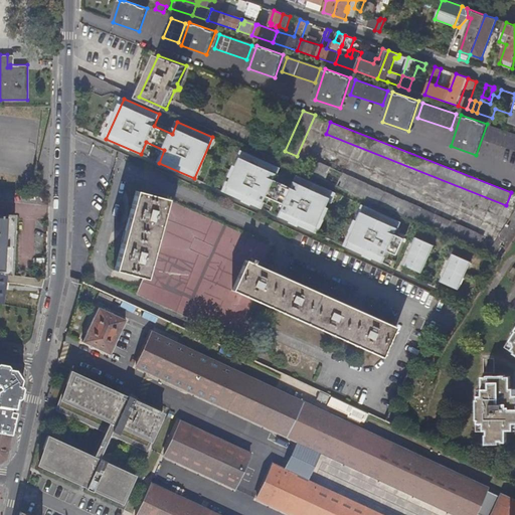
[(514,134),(491,126),(486,141),(514,150),(514,134)]
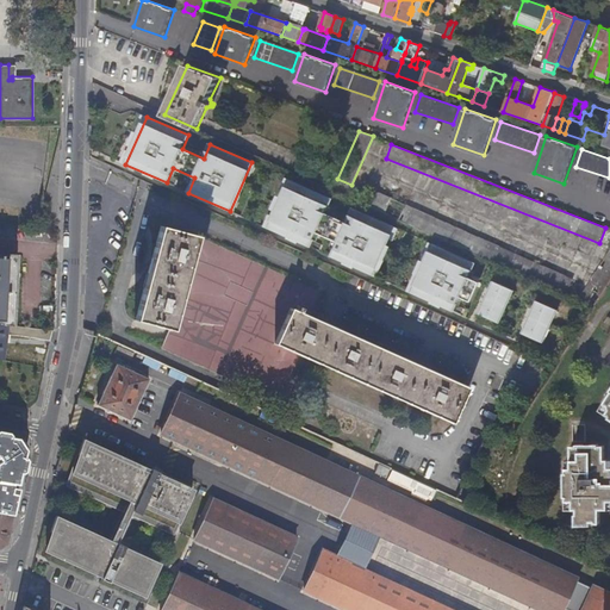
[(331,198),(290,180),(268,229),(310,247),(316,232),(338,242),(331,256),(373,275),(396,226),(354,207),(347,223),(325,212),(331,198)]
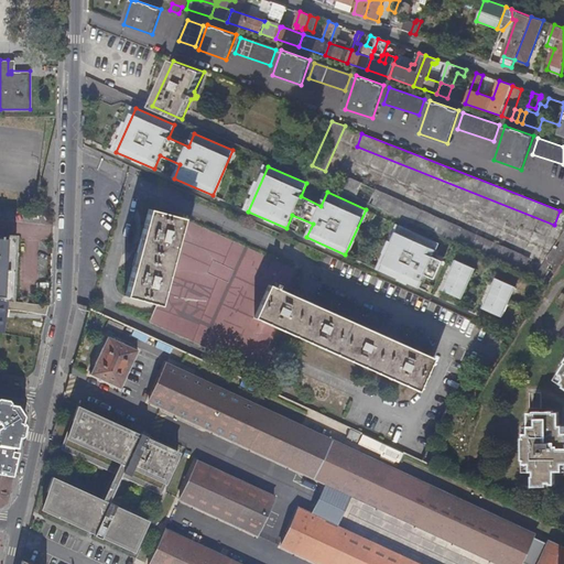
[(441,235),(524,272),(530,259),(349,177),(343,191),(441,235)]
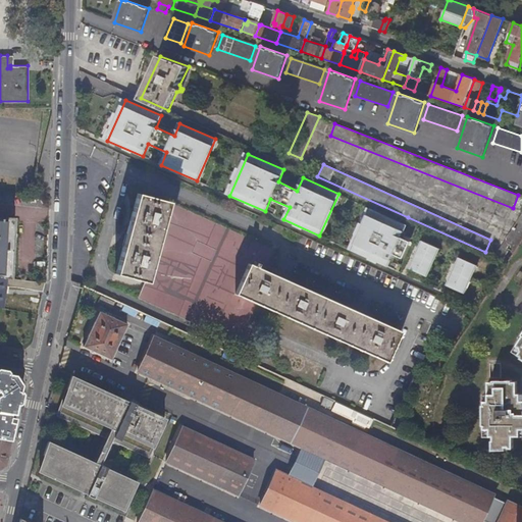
[(139,194),(115,272),(147,281),(170,203),(139,194)]
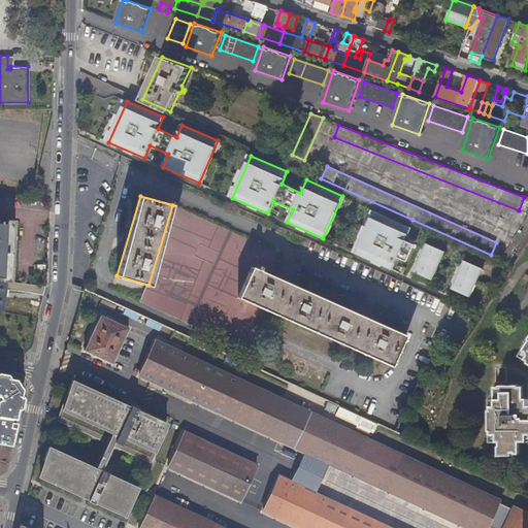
[(410,227),(374,210),(356,253),(392,269),(398,257),(407,261),(415,244),(405,239),(410,227)]
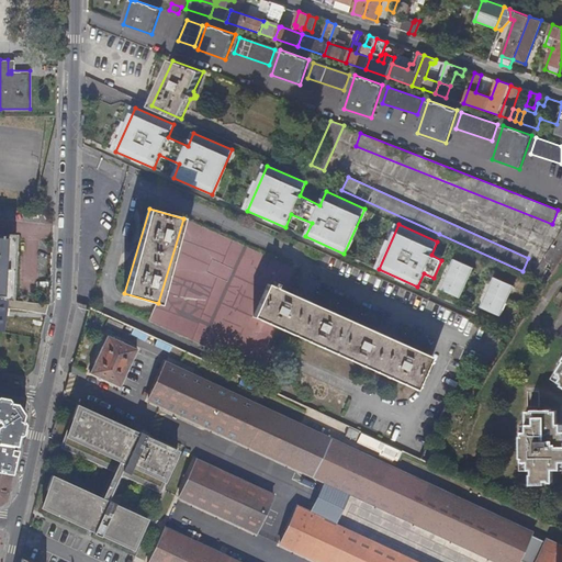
[(0,299),(13,301),(17,236),(0,235),(0,299)]
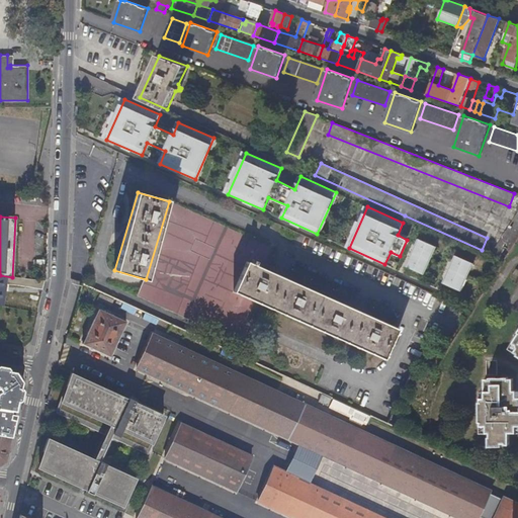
[(437,246),(419,239),(407,266),(425,274),(437,246)]
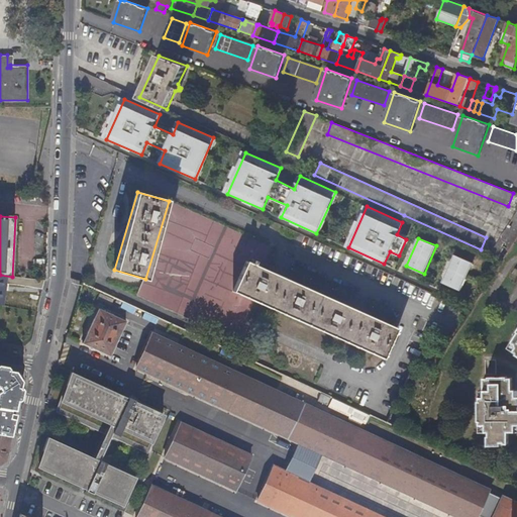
[(473,263),(455,254),(443,282),(460,290),(473,263)]
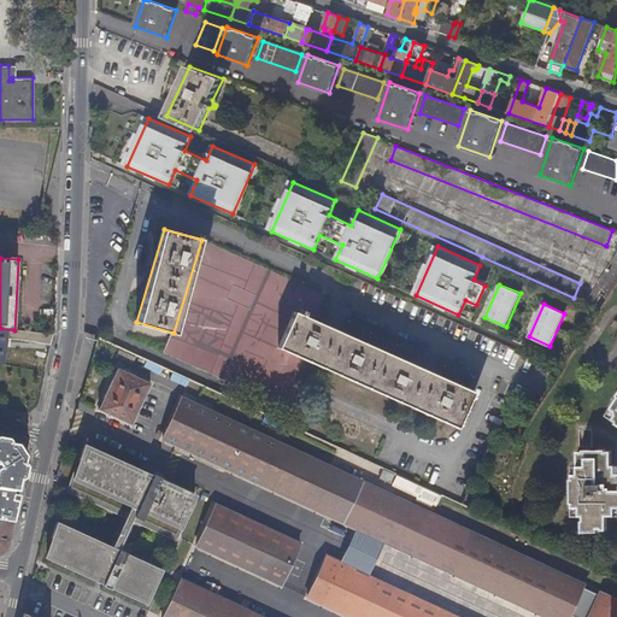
[(295,313),(280,350),(331,371),(459,429),(475,393),(295,313)]
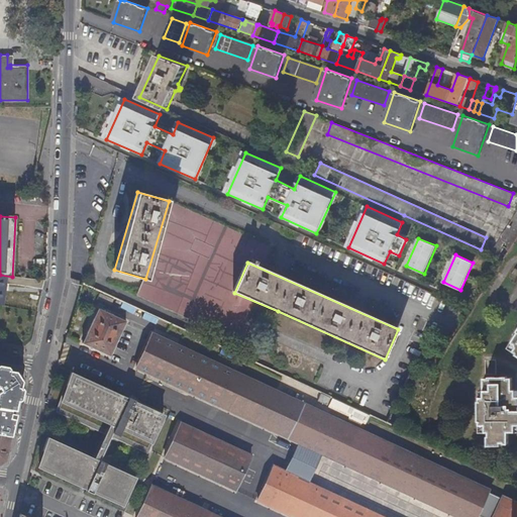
[(99,309),(83,343),(110,355),(126,321),(99,309)]
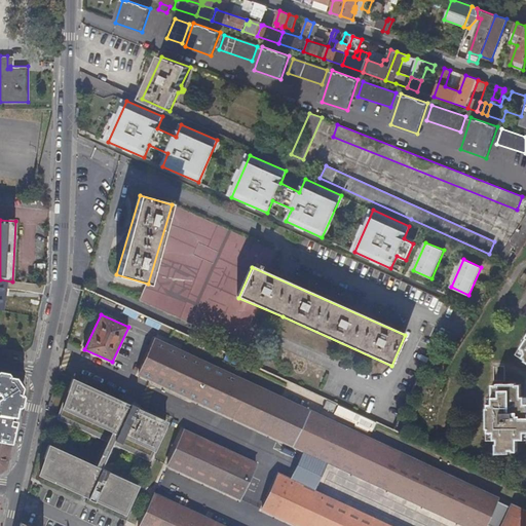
[(525,339),(517,353),(525,360),(525,361),(525,339)]
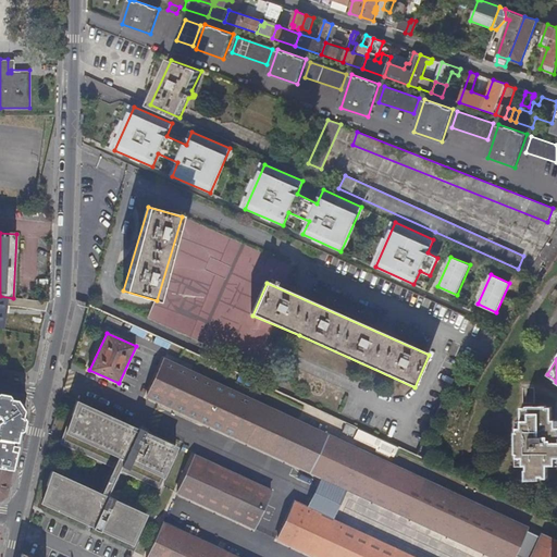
[(514,556),(528,529),(477,505),(479,499),(454,487),(450,493),(164,360),(148,396),(322,478),(308,508),(296,503),(279,540),(316,556),(556,556),(556,542),(542,535),(532,556),(514,556)]
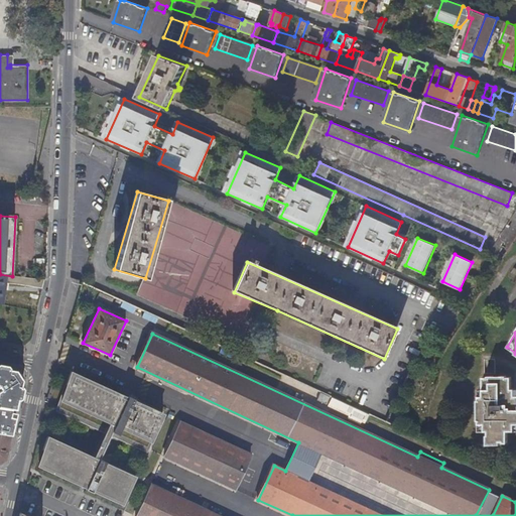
[(17,370),(0,366),(0,386),(2,389),(0,390),(0,407),(17,410),(24,381),(17,370)]
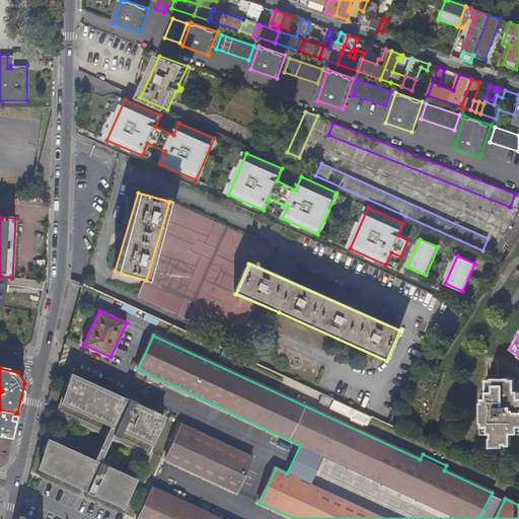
[(72,373),(66,386),(67,386),(69,387),(60,408),(100,428),(98,431),(105,434),(105,435),(93,459),(49,438),(44,451),(47,452),(41,466),(87,489),(86,491),(93,494),(94,492),(123,505),(130,491),(131,491),(135,482),(134,480),(135,478),(106,465),(106,463),(100,460),(112,437),(113,433),(148,450),(158,429),(159,429),(163,420),(162,419),(163,416),(135,403),(136,401),(129,398),(128,400),(77,377),(78,375),(72,373)]
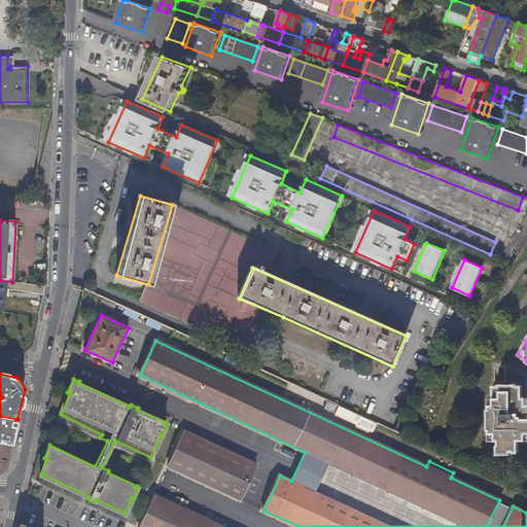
[(489,410),(488,410),(488,431),(489,431),(489,442),(498,442),(498,446),(497,446),(497,455),(511,455),(511,452),(515,452),(515,454),(518,454),(519,442),(526,441),(526,398),(523,398),(522,387),(518,387),(517,386),(499,386),(498,387),(494,387),(493,399),(489,399),(489,410)]
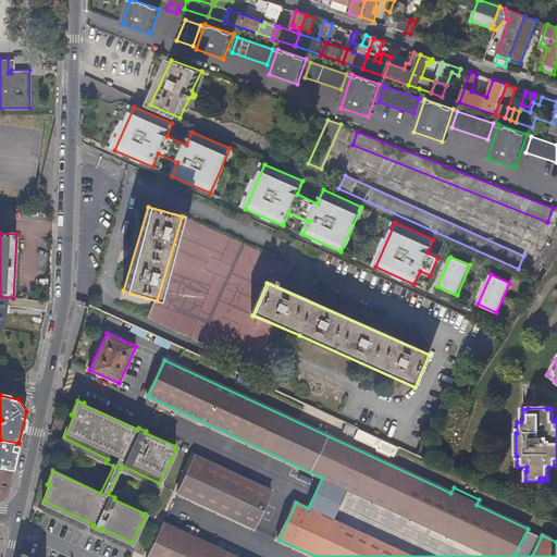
[(72,415),(71,415),(70,413),(61,443),(113,467),(113,466),(106,462),(108,459),(64,437),(74,416),(72,415)]
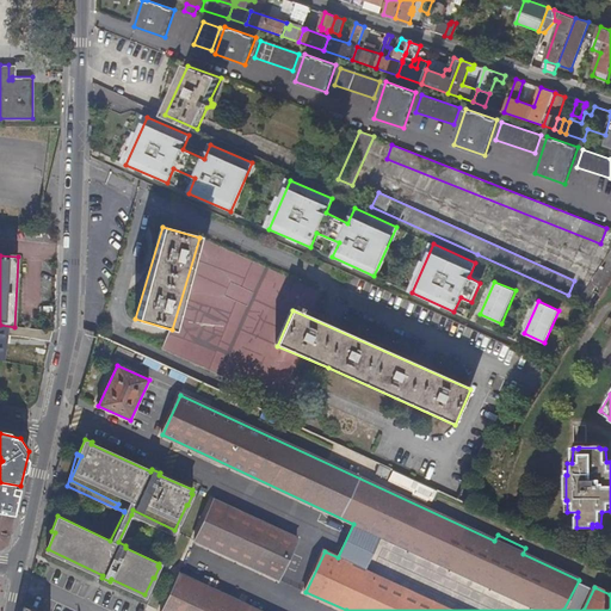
[(381,466),(376,473),(386,479),(390,471),(381,466)]
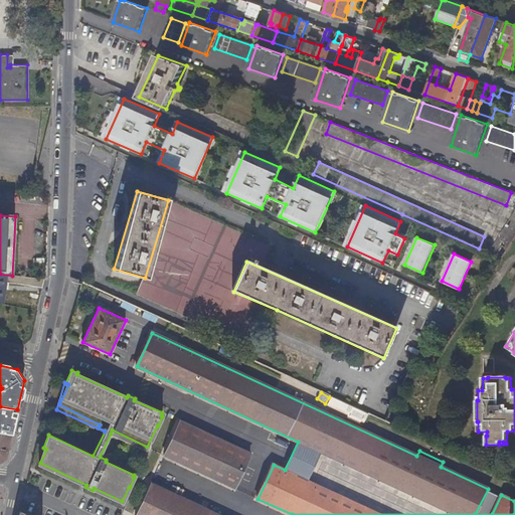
[(0,433),(12,435),(17,409),(0,406),(0,433)]
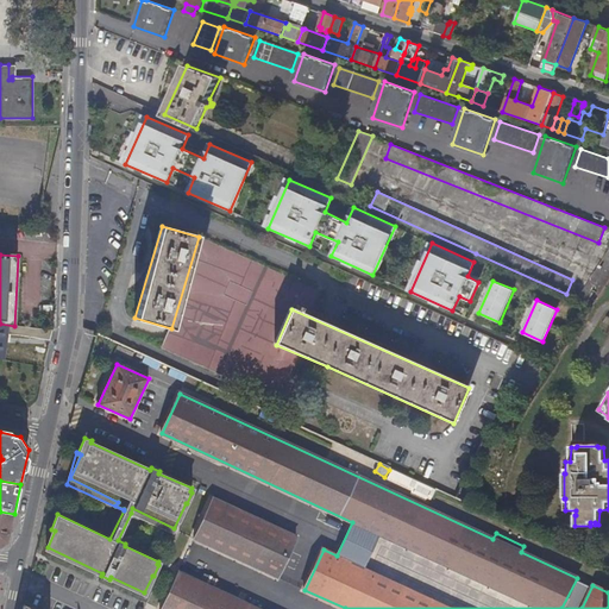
[(290,551),(296,537),(212,497),(193,538),(277,577),(284,565),(290,551)]
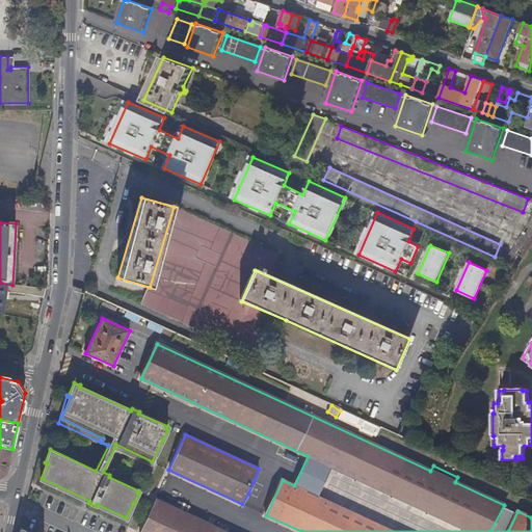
[(163,440),(162,440),(152,461),(115,444),(114,448),(152,466),(163,440)]
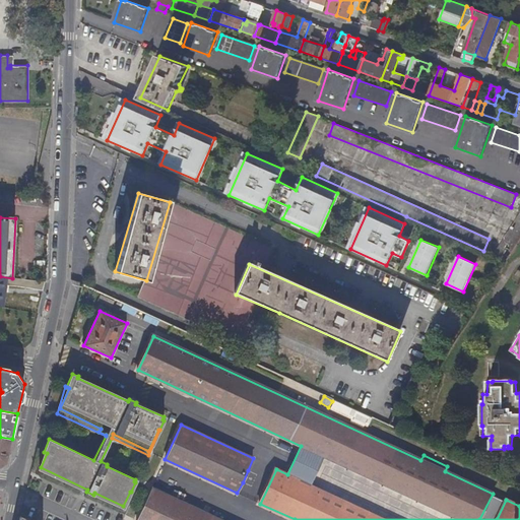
[(0,467),(7,463),(12,439),(0,437),(0,467)]
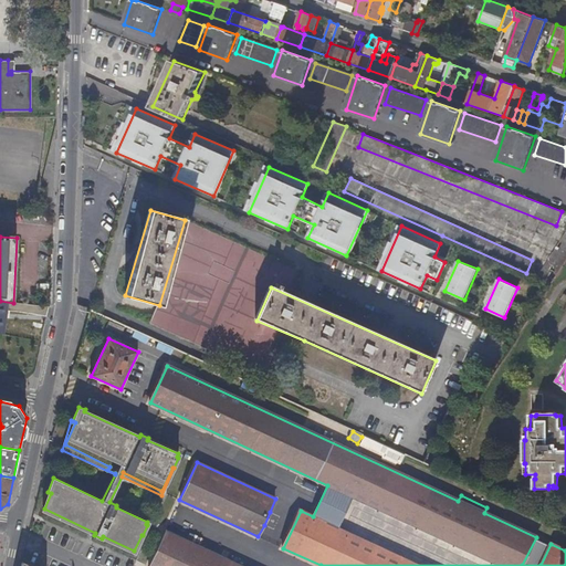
[(148,565),(239,565),(165,532),(148,565)]
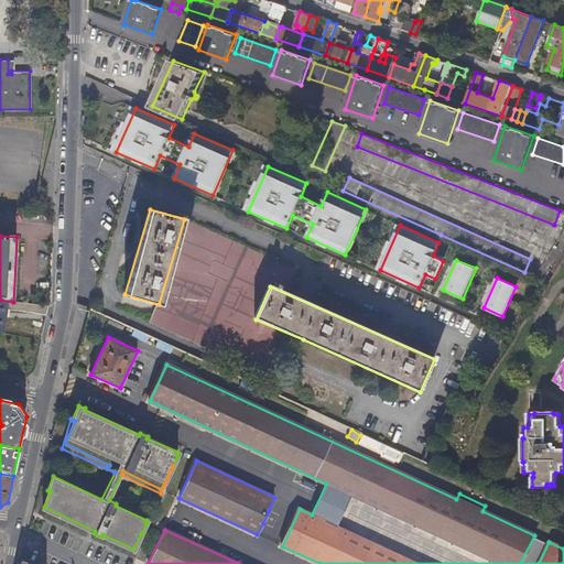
[(539,563),(549,542),(534,535),(520,563),(539,563)]
